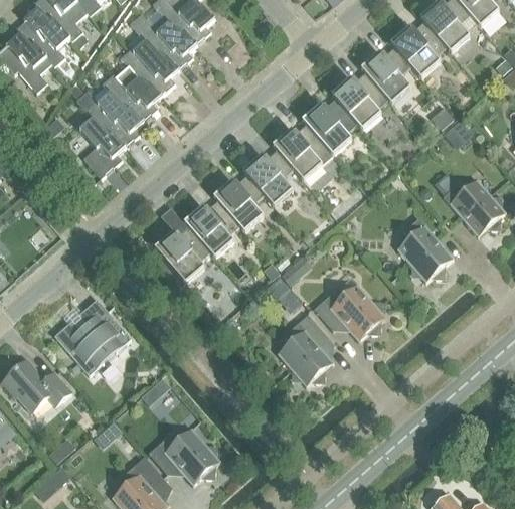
[(33,12),(25,19),(43,38),(36,44),(53,63),(55,66),(56,66),(60,62),(63,60),(67,56),(59,48),(70,38),(71,37),(54,18),(60,13),(48,0),(35,0),(28,6),(33,12)]
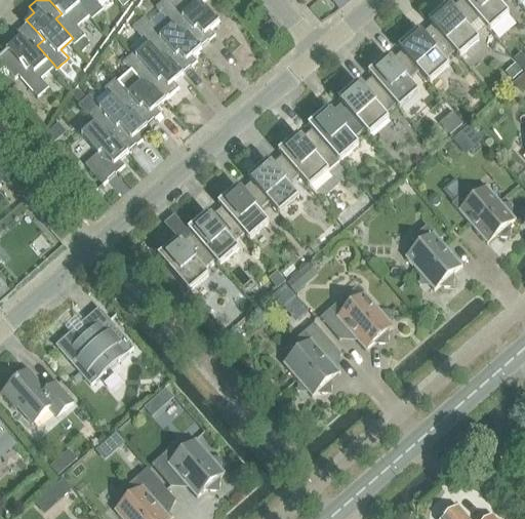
[(49,0),(62,13),(55,18),(73,38),(72,39),(75,42),(76,41),(84,34),(86,32),(79,23),(90,12),(91,12),(80,0),(49,0)]
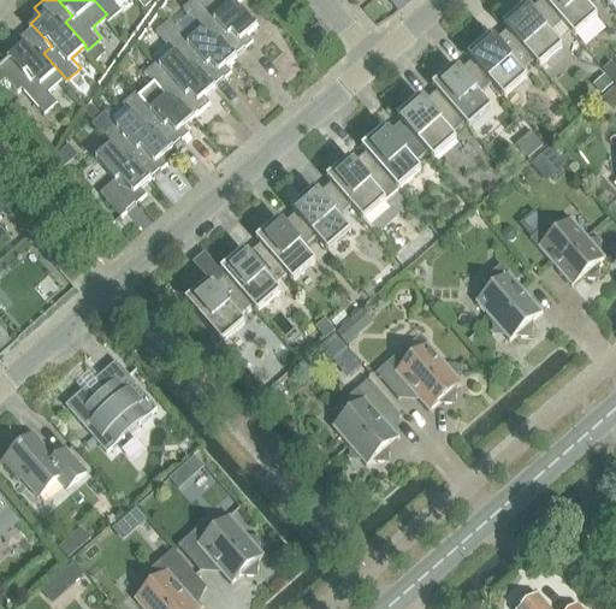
[(94,0),(107,15),(106,15),(110,18),(123,7),(117,0),(94,0)]
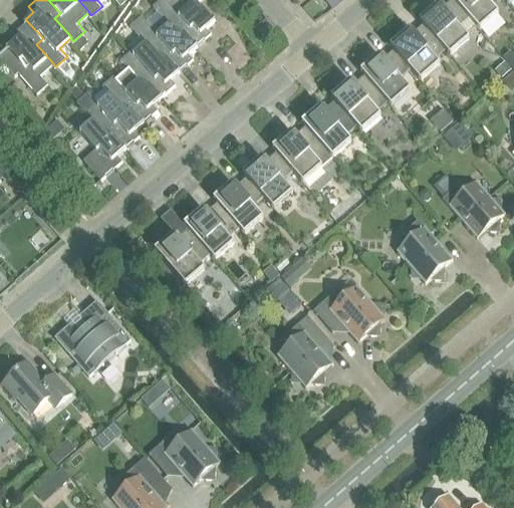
[(164,15),(153,25),(152,25),(169,44),(162,50),(179,69),(194,56),(189,50),(197,43),(180,24),(186,19),(170,0),(157,0),(154,3),(164,15)]
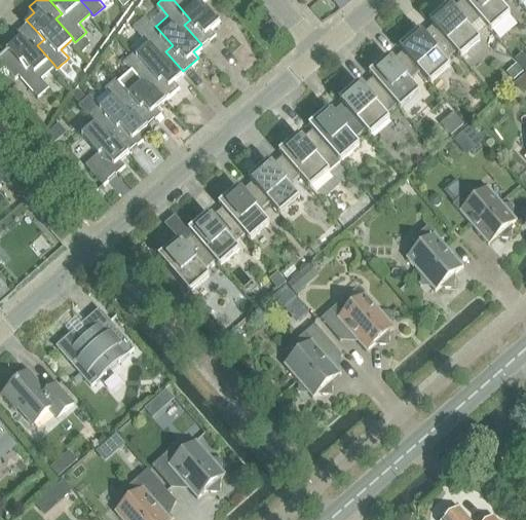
[(174,0),(190,20),(184,25),(201,44),(217,32),(212,26),(221,17),(220,16),(219,17),(204,0),(174,0)]
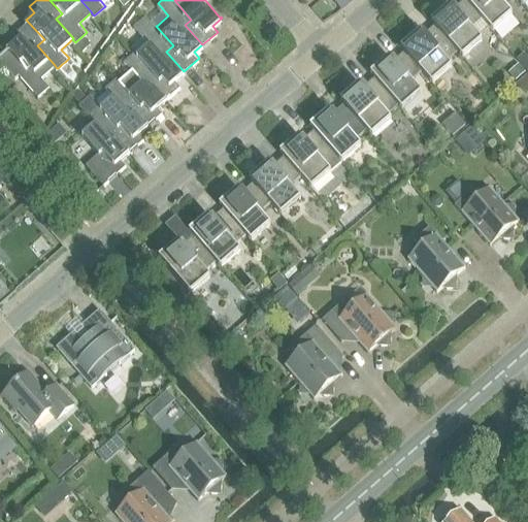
[(432,18),(435,22),(458,47),(463,54),(483,36),(472,24),(483,14),(470,0),(460,0),(450,9),(446,5),(432,18)]
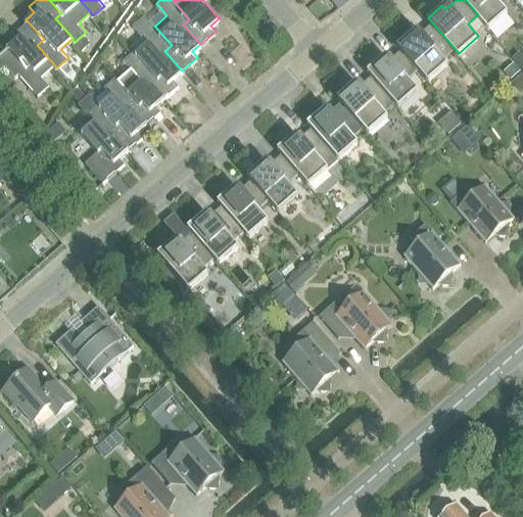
[(466,0),(478,14),(489,27),(508,10),(500,0),(466,0)]
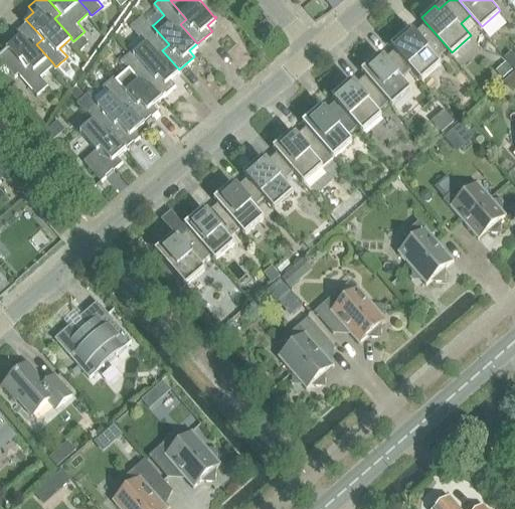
[(146,40),(135,50),(134,51),(151,69),(145,75),(162,95),(176,82),(171,76),(179,69),(162,50),(169,44),(152,25),(153,25),(142,13),(131,23),(146,40)]
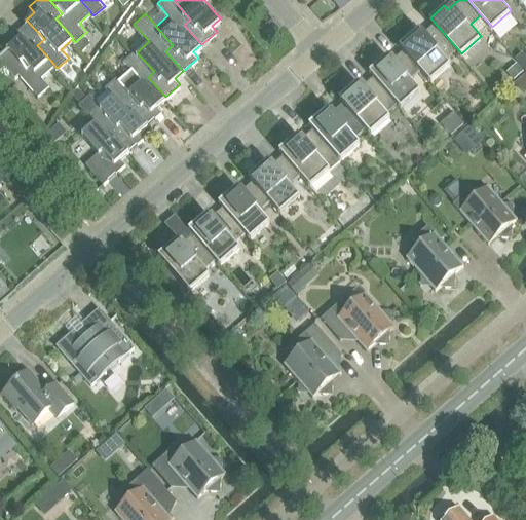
[(44,39),(26,20),(11,33),(16,38),(0,52),(0,57),(16,75),(20,72),(39,95),(50,84),(42,75),(54,65),(37,45),(44,39)]
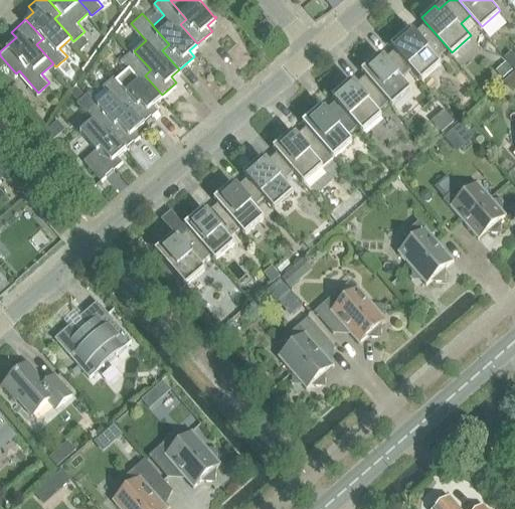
[(391,42),(395,46),(412,65),(422,77),(442,61),(437,55),(447,46),(424,21),(408,35),(405,31),(391,42)]
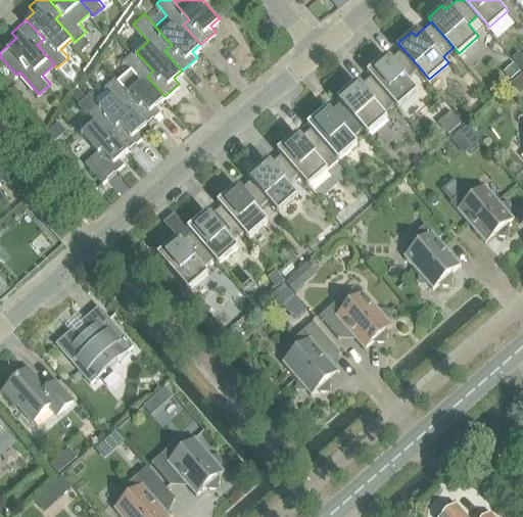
[(84,34),(76,41),(82,47),(90,41),(84,34)]
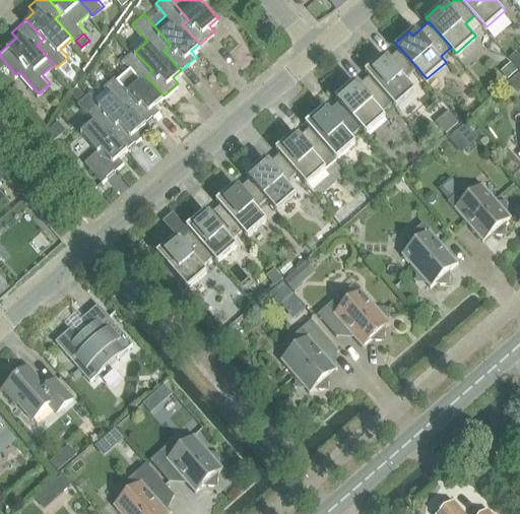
[(366,69),(370,73),(392,99),(397,105),(416,87),(405,75),(416,66),(399,47),(383,61),(380,57),(366,69)]
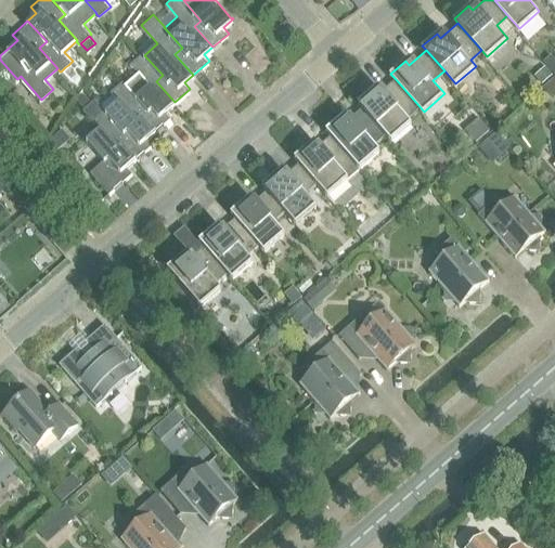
[(139,72),(126,82),(143,103),(137,108),(155,130),(171,116),(166,109),(175,102),(156,81),(163,75),(144,55),(145,54),(142,51),(130,62),(139,72)]
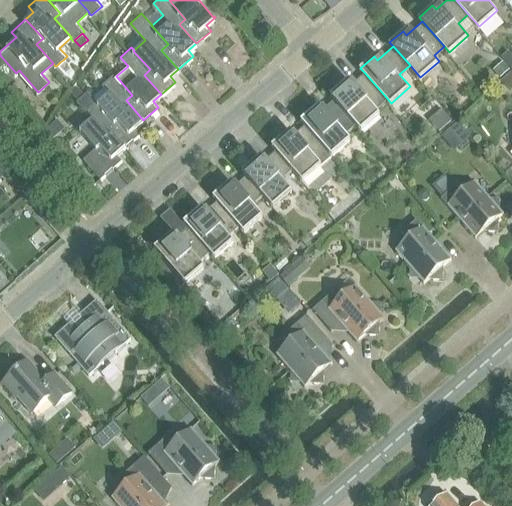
[(504,58),(494,67),(500,74),(510,66),(504,58)]
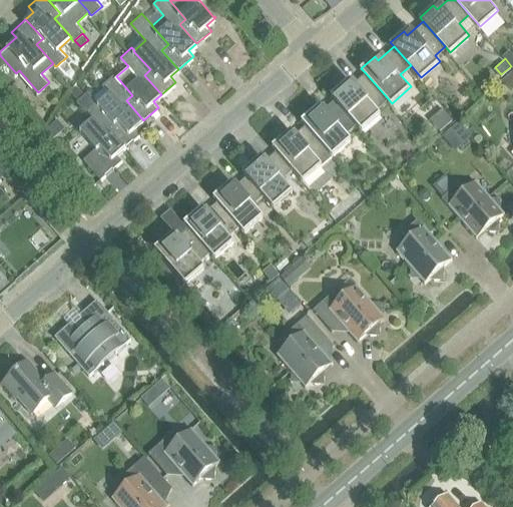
[(60,62),(56,66),(63,74),(70,68),(63,60),(60,62)]
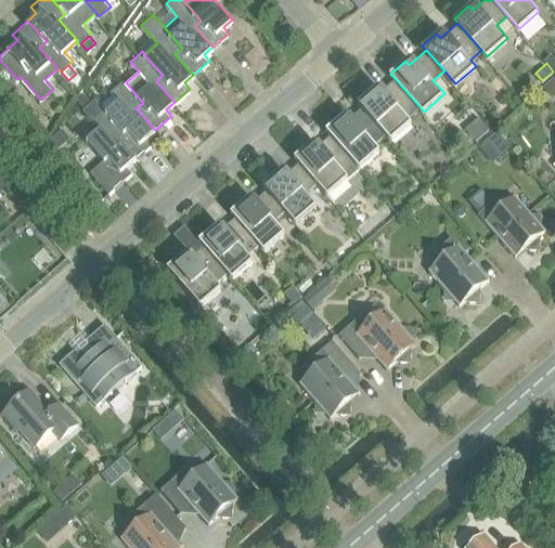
[(359,101),(362,105),(386,132),(392,139),(413,121),(407,115),(418,105),(395,78),(377,93),(373,89),(359,101)]
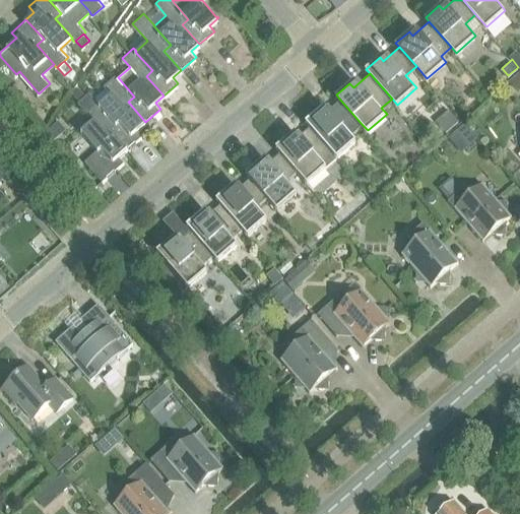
[(112,92),(100,103),(117,122),(110,128),(127,147),(142,134),(137,128),(145,122),(128,102),(134,97),(118,77),(116,74),(104,83),(112,92)]
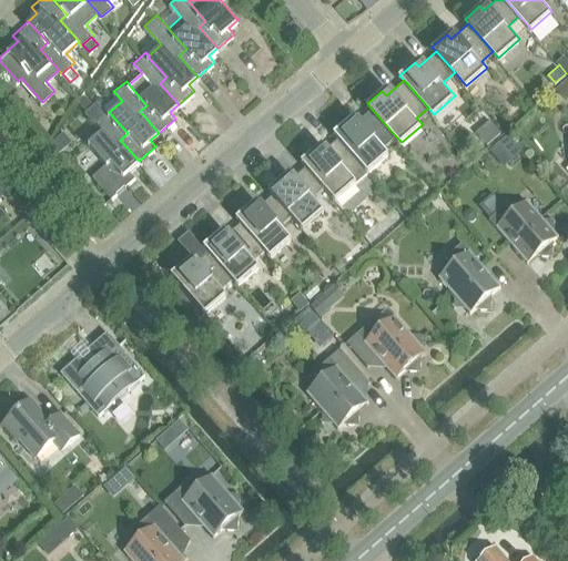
[(85,93),(78,100),(83,106),(91,100),(85,93)]
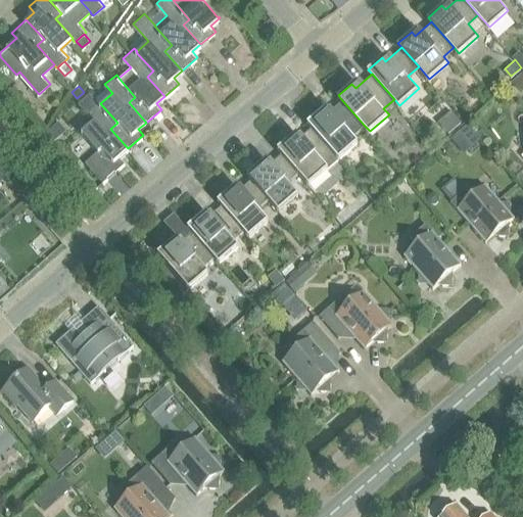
[(85,96),(79,100),(87,110),(94,119),(82,130),(98,148),(85,159),(103,180),(126,160),(121,155),(128,148),(110,129),(117,123),(100,103),(98,100),(90,91),(85,96)]
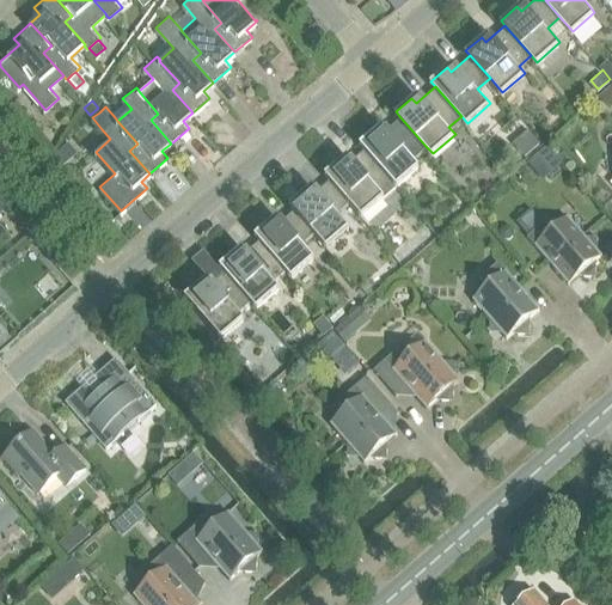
[(361,142),(365,147),(385,170),(397,183),(420,164),(414,157),(426,146),(399,116),(381,133),(377,128),(361,142)]
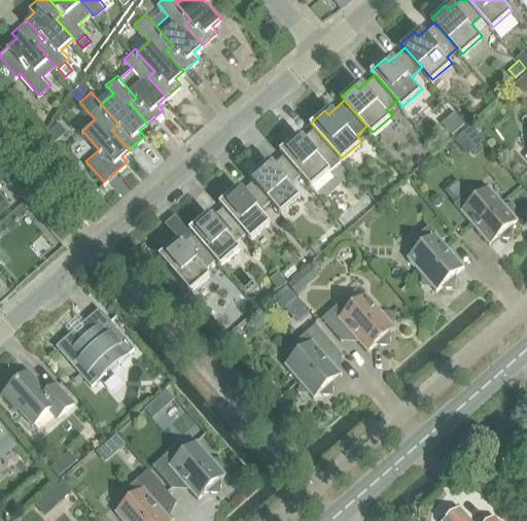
[(468,120),(454,134),(465,146),(481,133),(470,119),(468,120)]
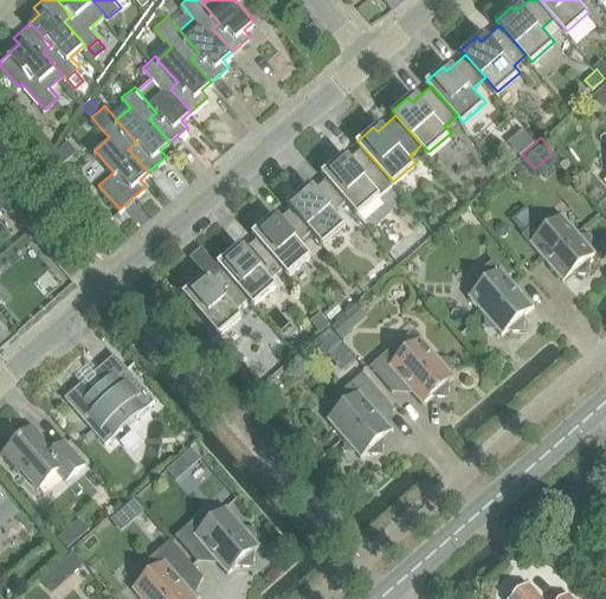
[(339,156),(322,171),(327,175),(347,198),(359,212),(366,206),(381,192),(393,181),(381,168),(361,146),(347,158),(342,161),(339,156)]
